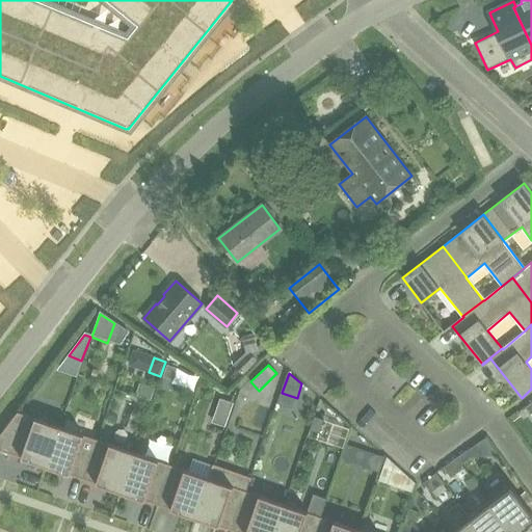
[(0,450),(46,466),(59,426),(18,411),(0,434),(0,450)]
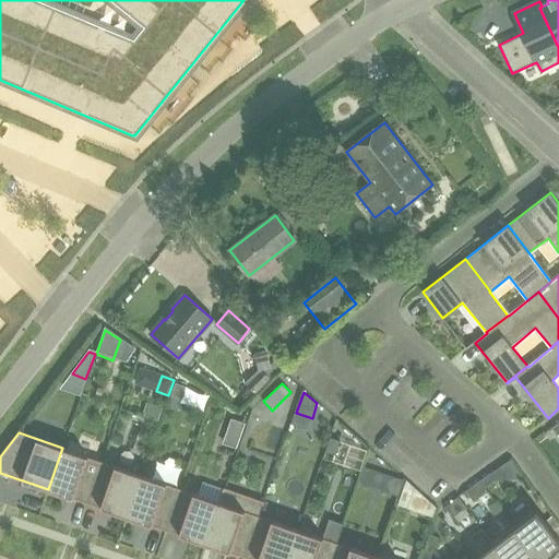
[(87,503),(102,461),(62,448),(48,489),(87,503)]
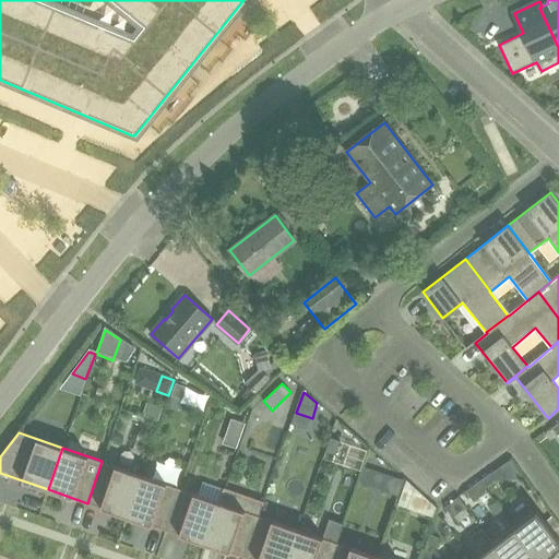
[(127,516),(141,475),(102,461),(87,503),(127,516)]
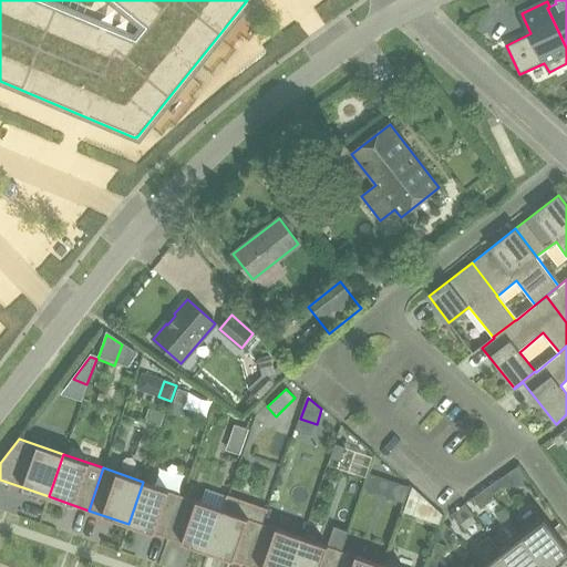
[(367,492),(379,496),(384,480),(372,475),(367,492)]
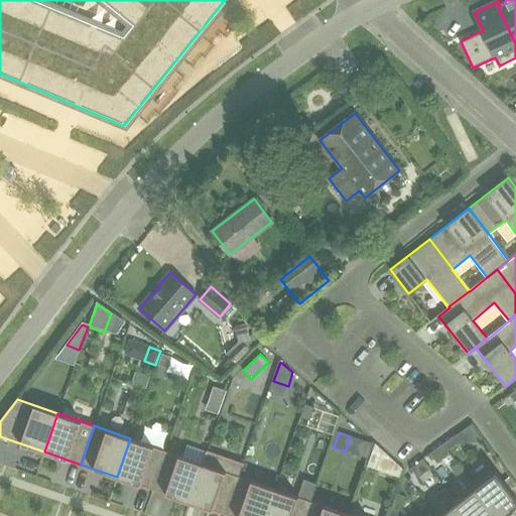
[(166,450),(130,438),(117,477),(153,490),(166,450)]
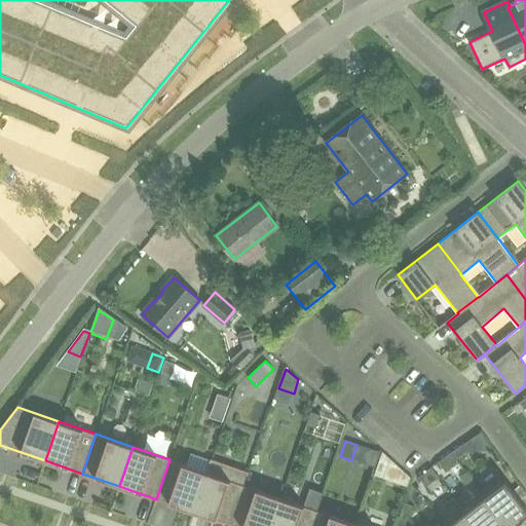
[(453,454),(456,459),(466,452),(463,447),(453,454)]
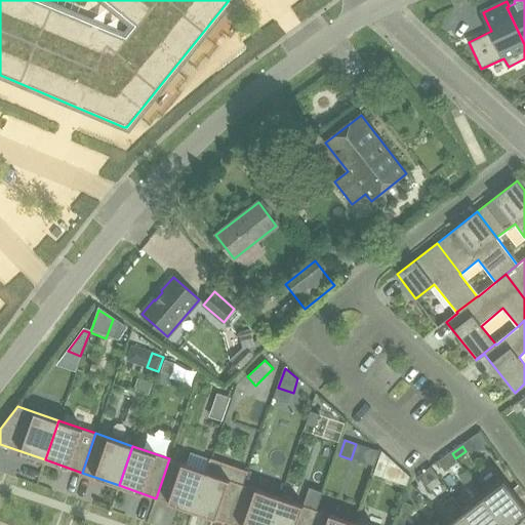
[(361,462),(374,468),(380,452),(366,447),(361,462)]
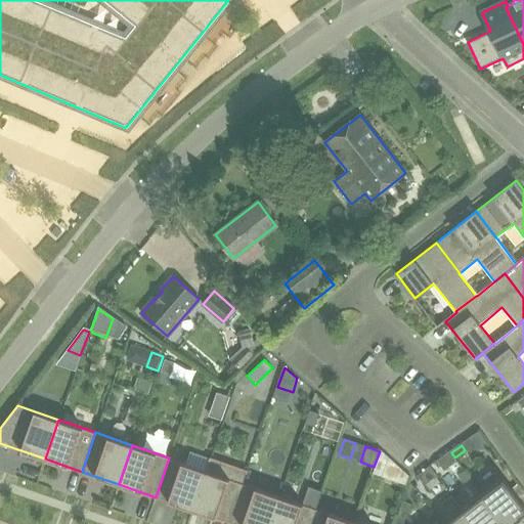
[(454,457),(451,452),(438,463),(444,470),(457,461),(454,457)]
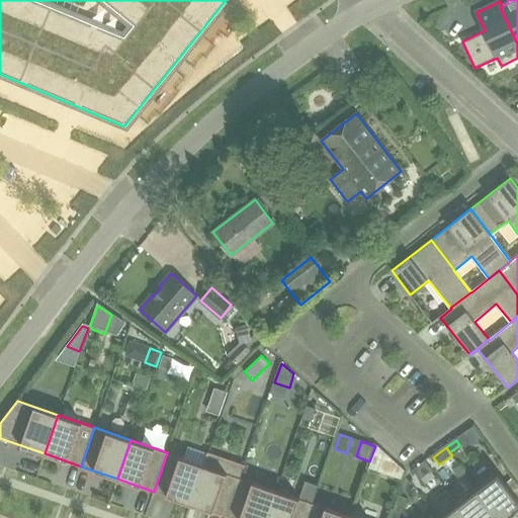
[(190,504),(208,451),(207,451),(202,465),(167,452),(154,492),(190,504)]
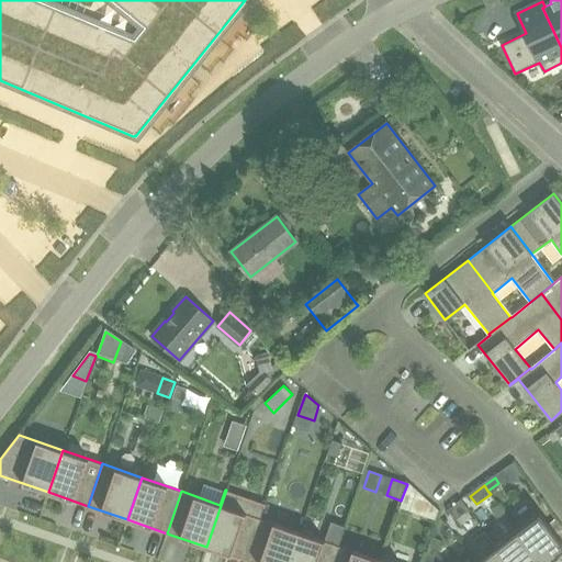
[(265,504),(226,490),(206,547),(246,560),(265,504)]
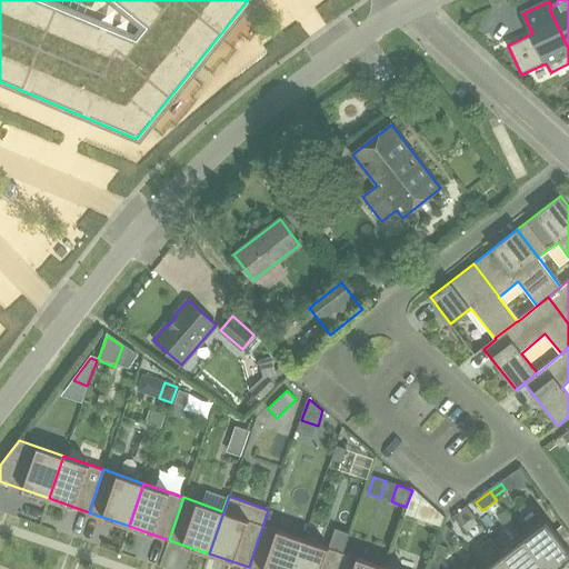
[(467,507),(452,517),(461,527),(475,517),(467,507)]
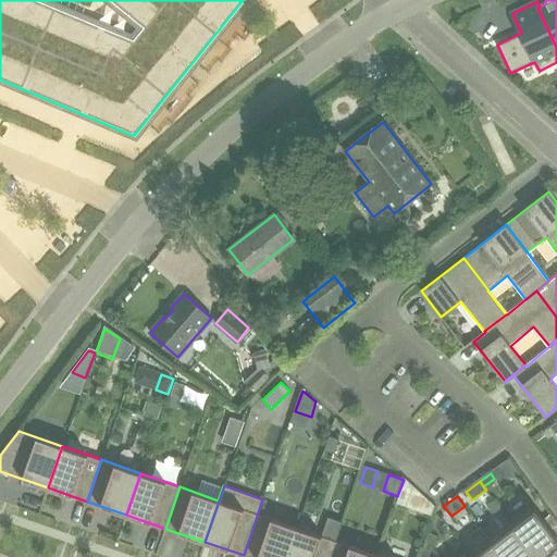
[(264,499),(262,499),(244,555),(248,556),(286,556),(297,528),(259,515),(264,499)]
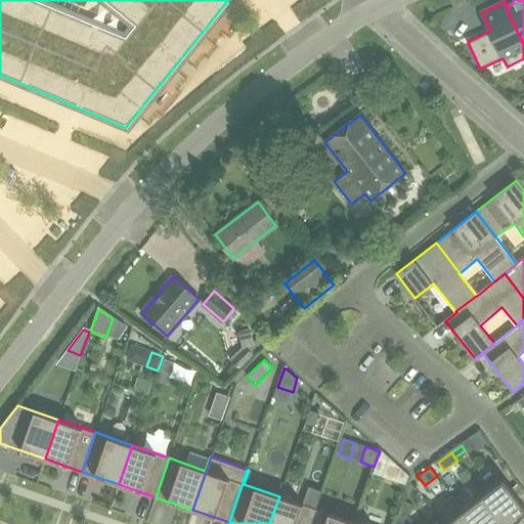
[(480,490),(506,523),(523,523),(523,519),(521,516),(523,514),(523,505),(500,475),(480,490)]
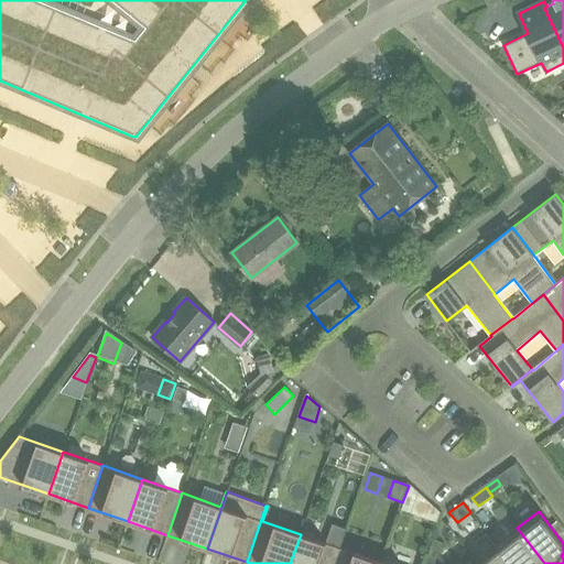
[(301,534),(290,563),(334,563),(340,548),(347,528),(332,523),(325,542),(301,534)]
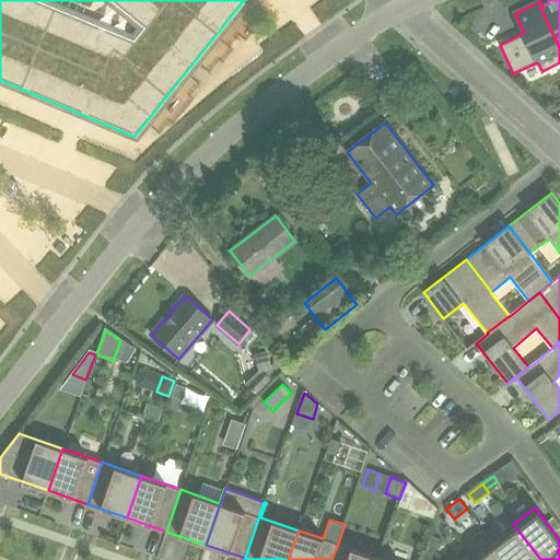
[(492,540),(508,559),(540,559),(513,524),(492,540)]
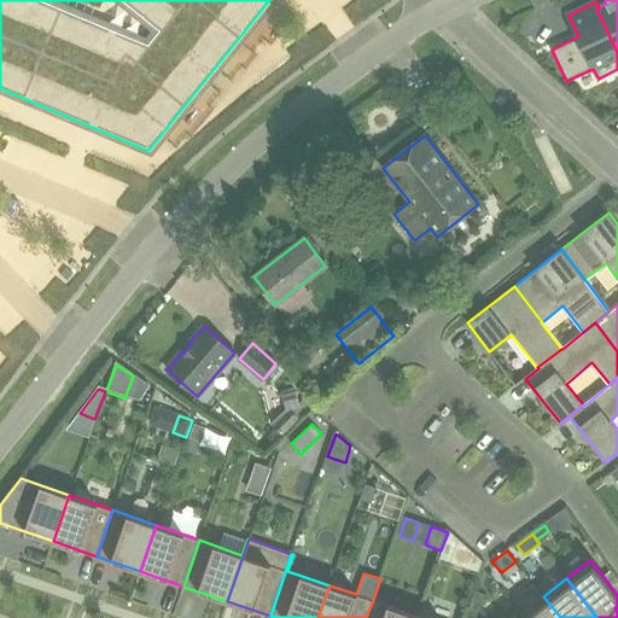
[(470,605),(479,607),(484,594),(474,590),(470,605)]
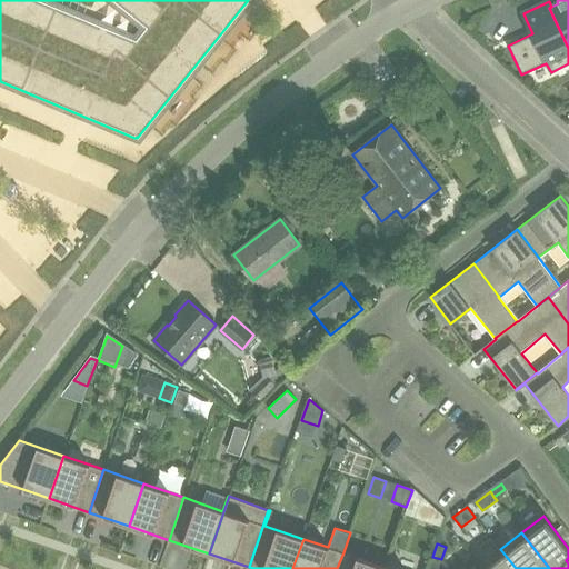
[(483,568),(516,568),(500,549),(500,550),(503,553),(483,568)]
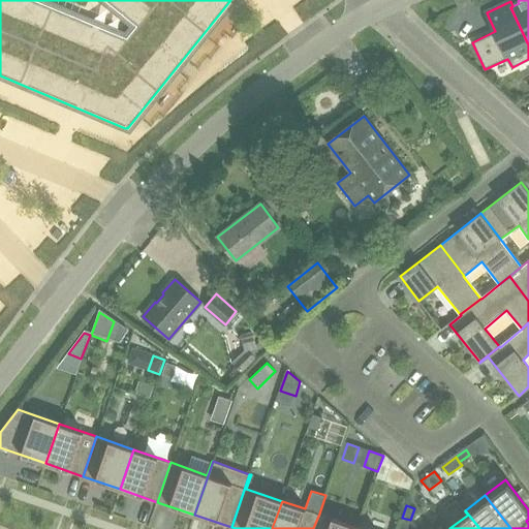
[(354,528),(356,527),(319,514),(313,528),(354,528)]
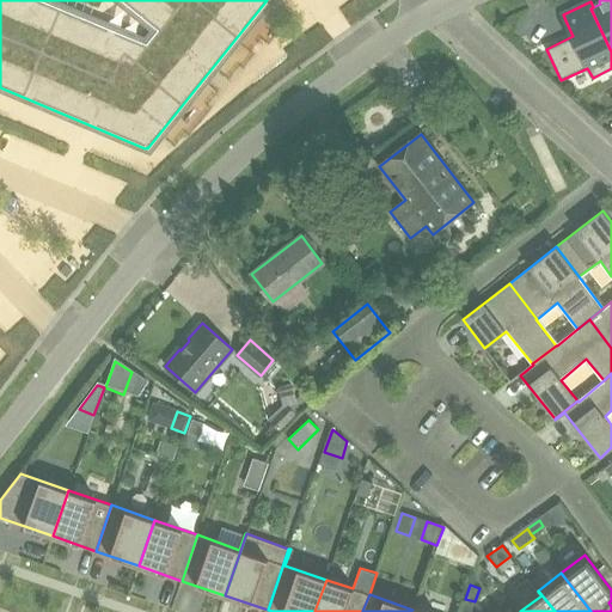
[(460,611),(471,611),(475,601),(465,599),(460,611)]
